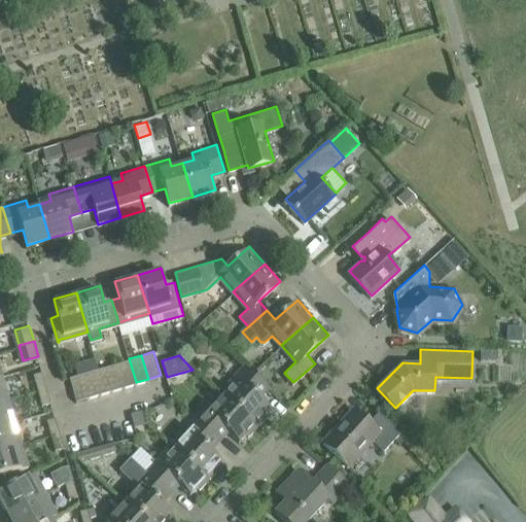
[(129,358),(117,362),(125,386),(136,382),(129,358)]
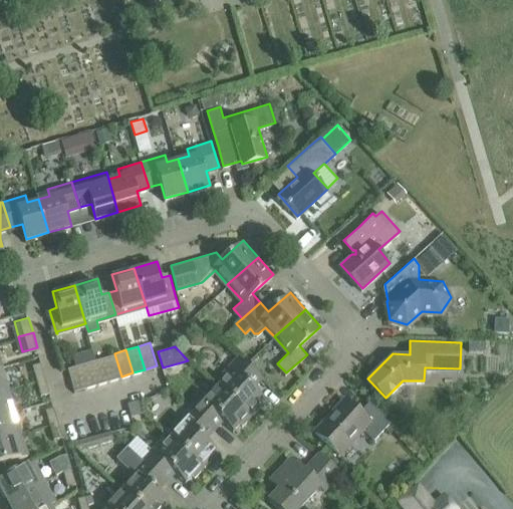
[(121,376),(114,353),(102,356),(109,379),(121,376)]
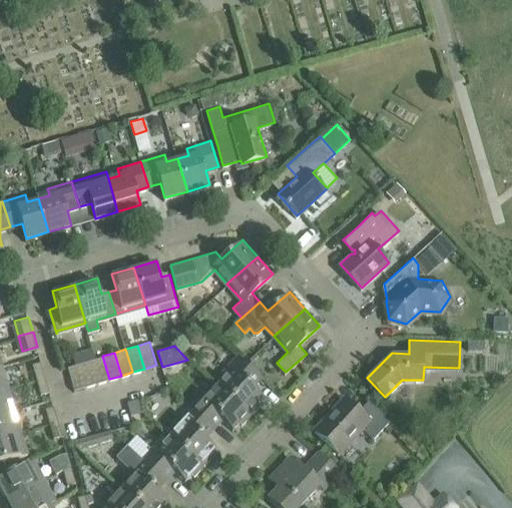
[(263,376),(247,362),(245,361),(238,354),(222,370),(226,374),(217,383),(250,413),(259,404),(257,402),(264,395),(250,382),(259,374),(262,377),(263,376)]
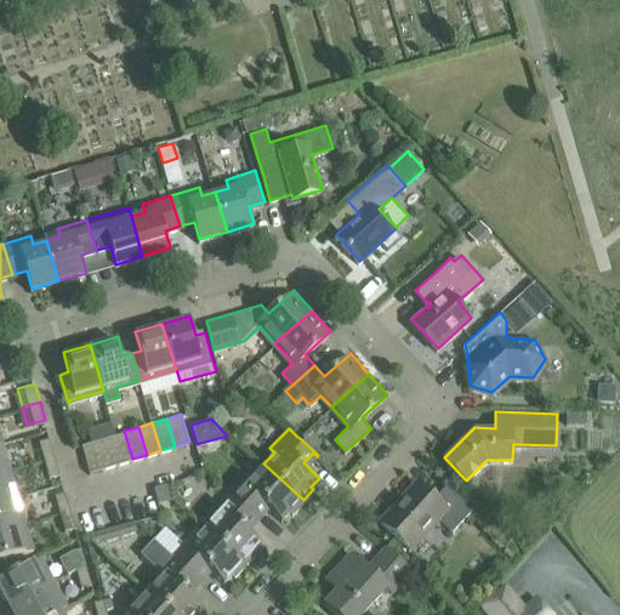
[(132,459),(124,431),(111,434),(119,462),(132,459)]
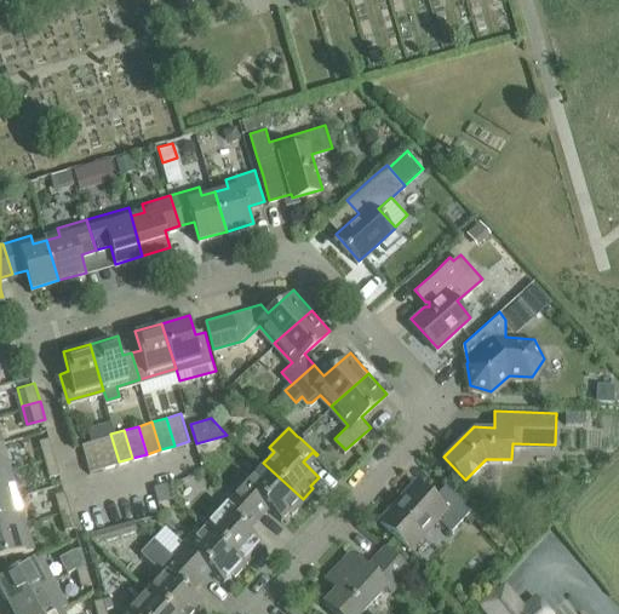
[(119,462),(110,434),(96,439),(104,466),(119,462)]
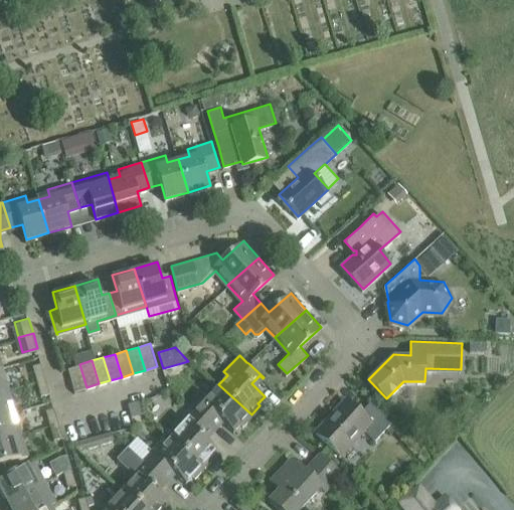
[(33,364),(37,379),(45,377),(41,362),(33,364)]
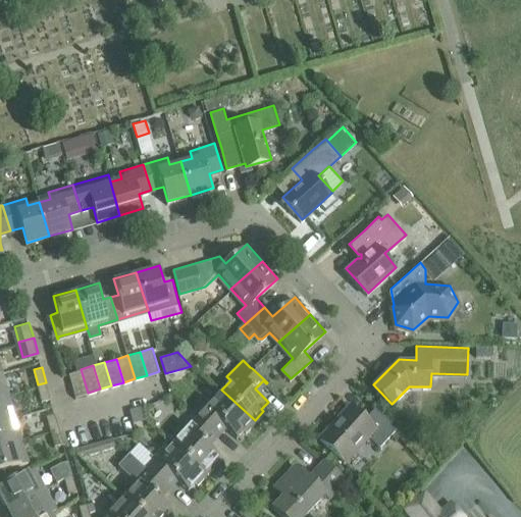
[(88,393),(81,369),(69,372),(76,396),(88,393)]
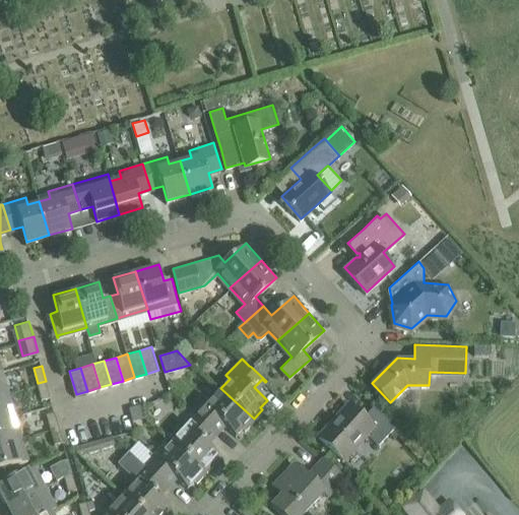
[(0,393),(9,391),(6,380),(2,369),(0,369),(0,393)]
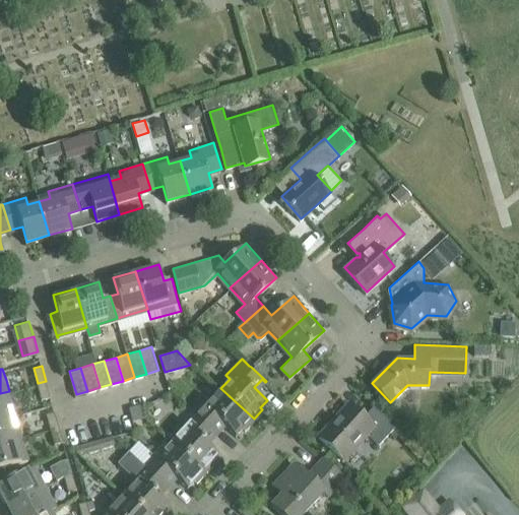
[(51,395),(46,381),(38,383),(42,398),(51,395)]
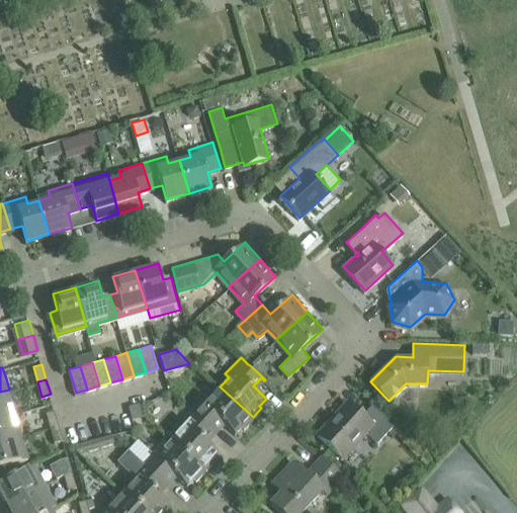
[(245,426),(253,417),(220,387),(210,396),(207,393),(197,403),(190,396),(184,402),(213,429),(222,419),(236,432),(243,424),(245,426)]
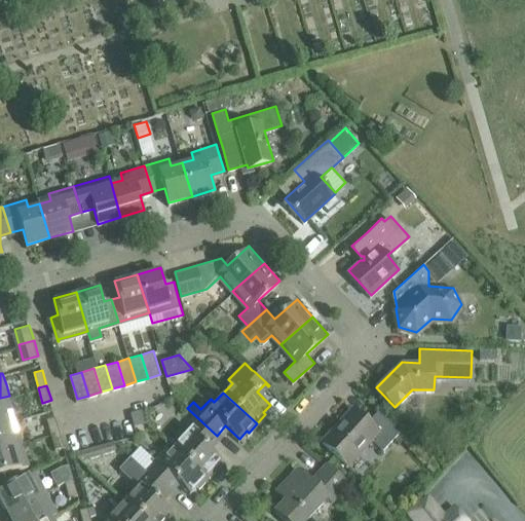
[(6,409),(12,407),(9,396),(0,398),(0,422),(10,420),(6,409)]
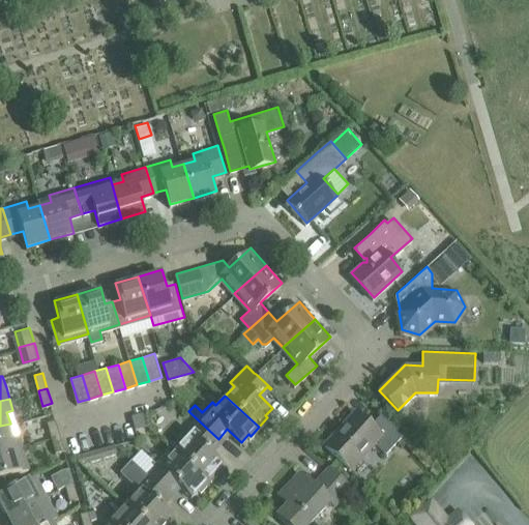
[(382,412),(372,424),(357,410),(325,444),(350,467),(375,440),(386,451),(404,433),(382,412)]
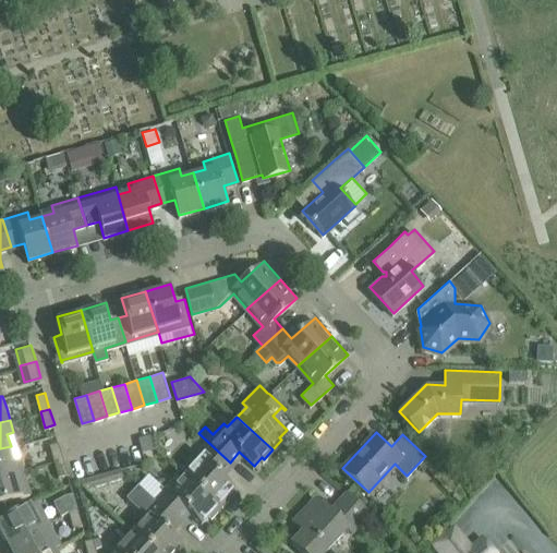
[(220,472),(230,463),(198,433),(192,441),(201,448),(190,459),(194,463),(184,472),(221,506),(230,496),(227,494),(235,485),(220,472)]
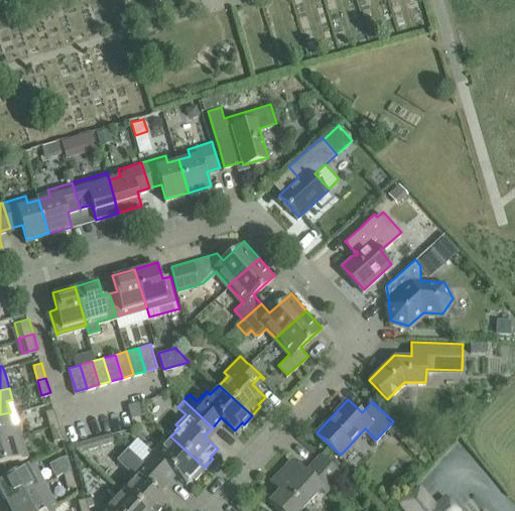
[(45,409),(50,424),(58,421),(54,407),(45,409)]
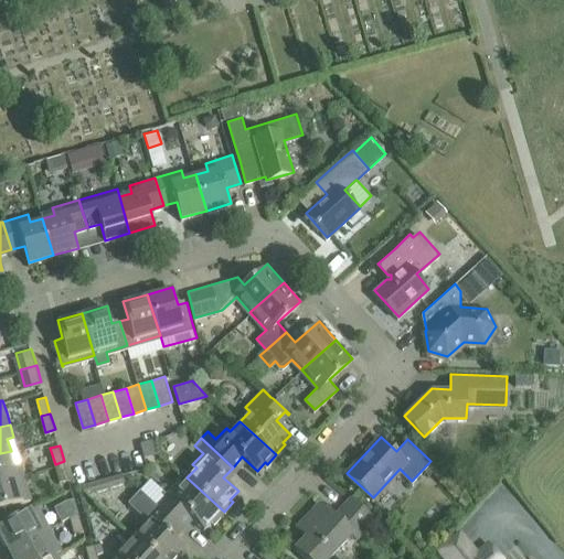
[(0,480),(23,473),(20,461),(14,463),(11,451),(0,453),(0,480)]
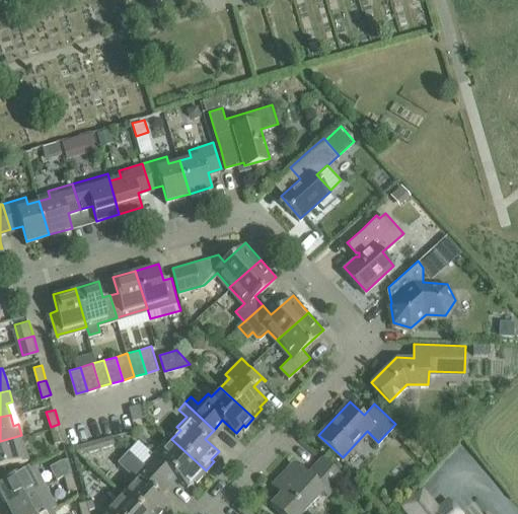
[(63,439),(59,424),(51,427),(55,442),(63,439)]
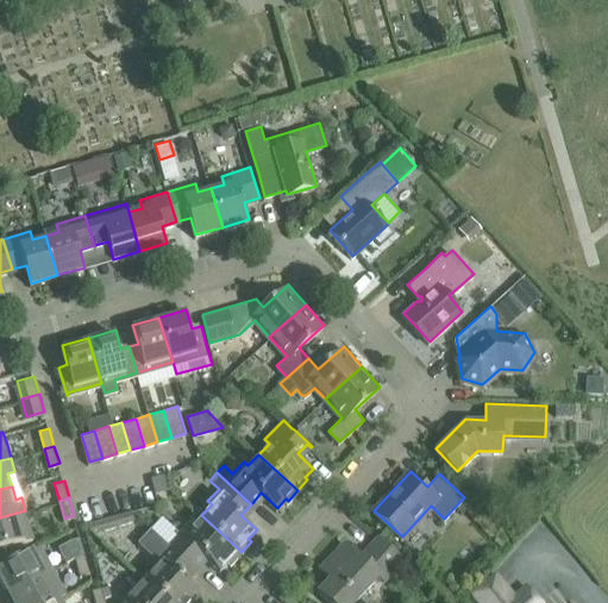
[(105,527),(136,519),(132,509),(88,522),(92,532),(105,527)]
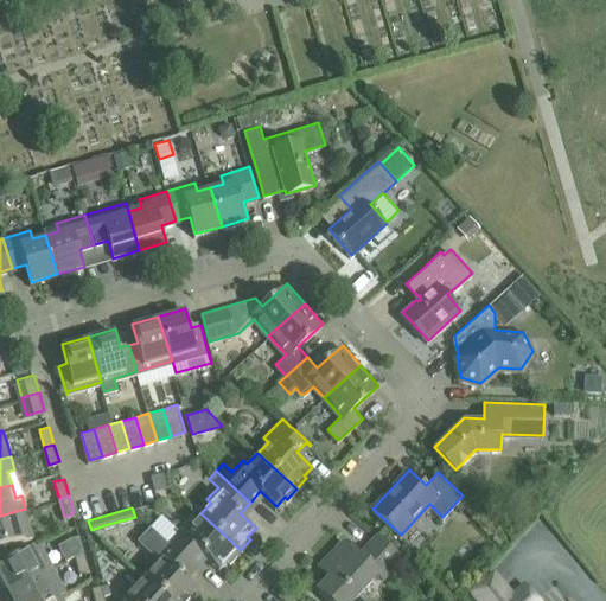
[(0,544),(33,535),(25,509),(0,516),(0,544)]
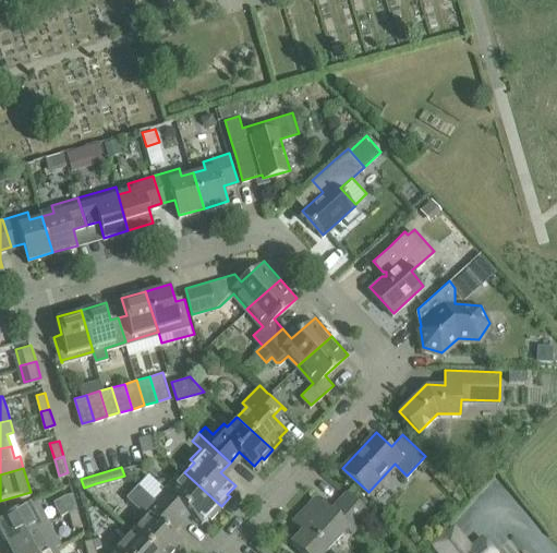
[(212,516),(221,506),(184,472),(174,483),(171,480),(155,497),(178,518),(186,508),(202,521),(209,514),(212,516)]
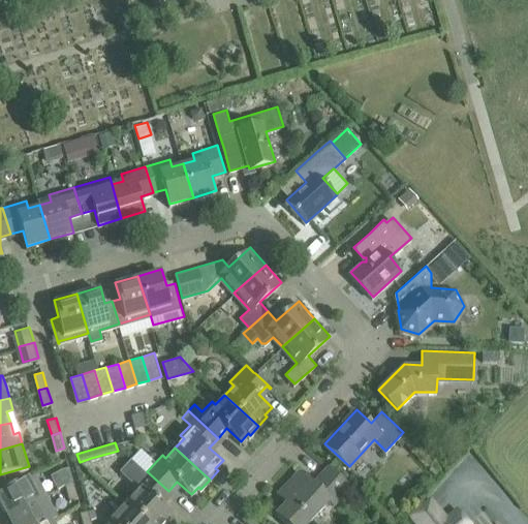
[(168,491),(147,471),(131,457),(120,469),(135,484),(131,488),(134,492),(126,501),(150,523),(167,523),(168,523),(166,522),(174,514),(159,500),(168,491)]
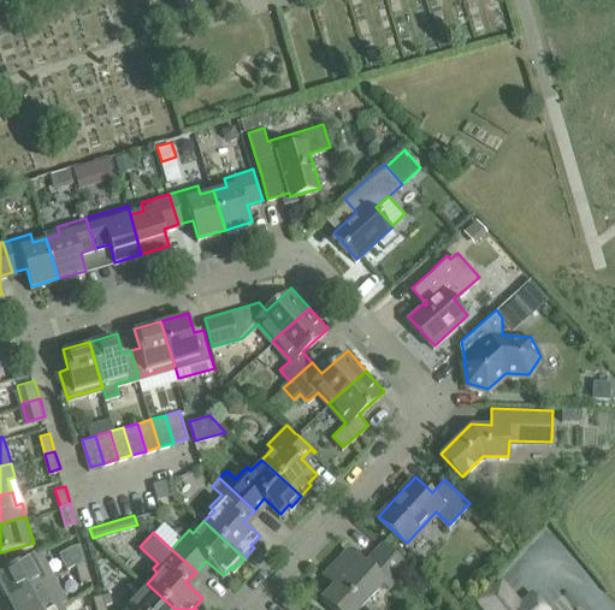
[(350,549),(327,573),(325,572),(336,582),(323,596),(337,609),(356,609),(384,580),(389,585),(409,564),(383,540),(365,561),(349,546),(348,546),(350,549)]
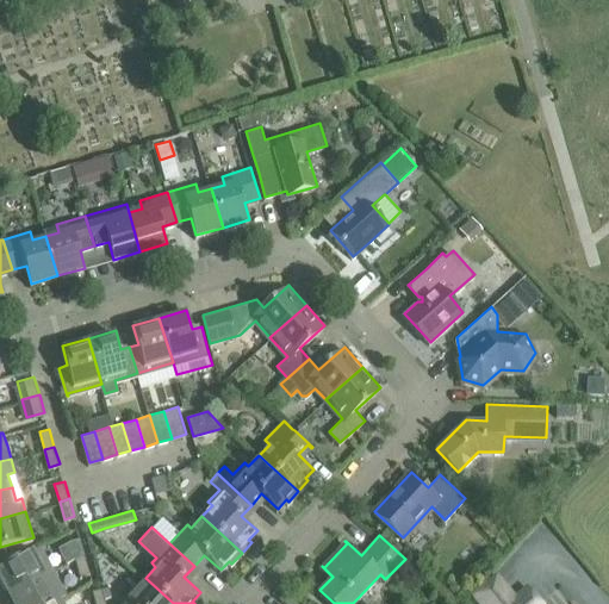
[(70,540),(75,556),(85,554),(80,536),(70,540)]
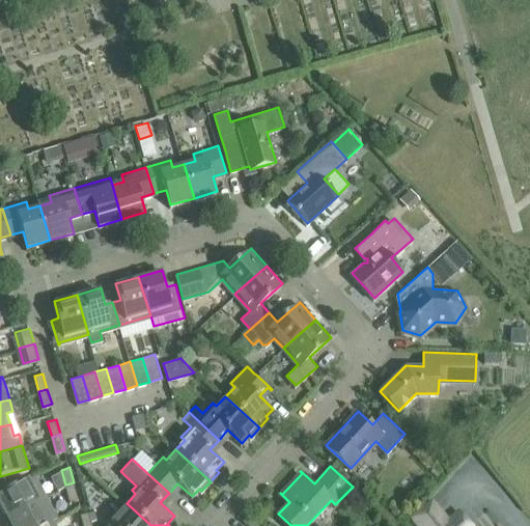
[(0,500),(8,516),(47,495),(35,474),(0,493),(0,500)]
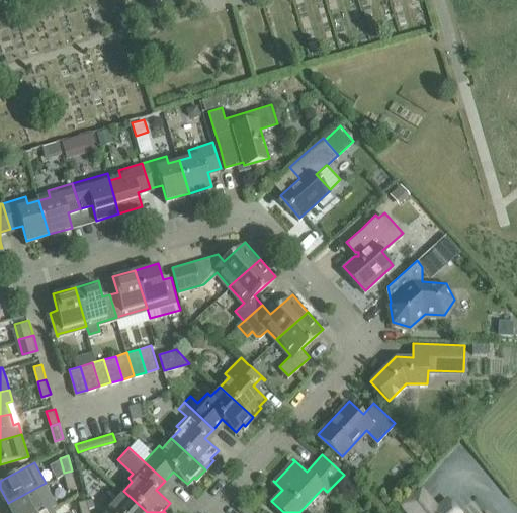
[(77,486),(72,471),(64,473),(68,488),(77,486)]
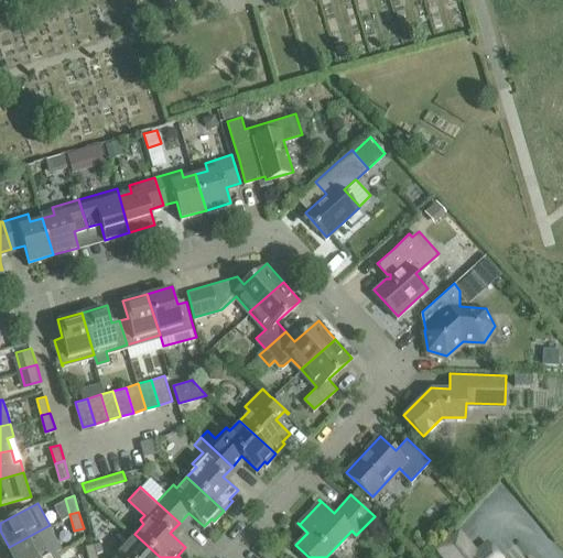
[(62,547),(55,536),(50,525),(9,547),(13,555),(10,557),(41,557),(54,551),(62,547)]
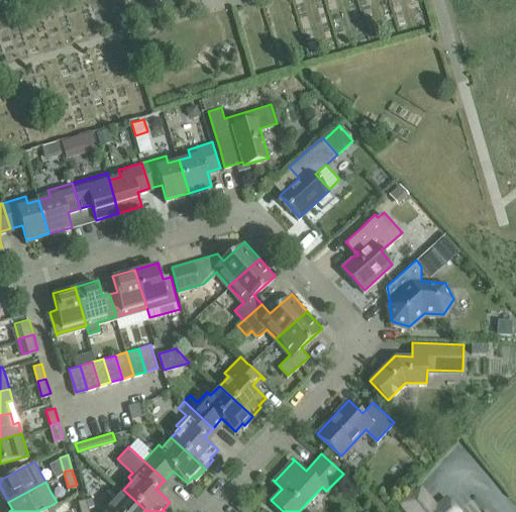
[(146,511),(123,490),(114,500),(110,496),(95,511),(146,511)]
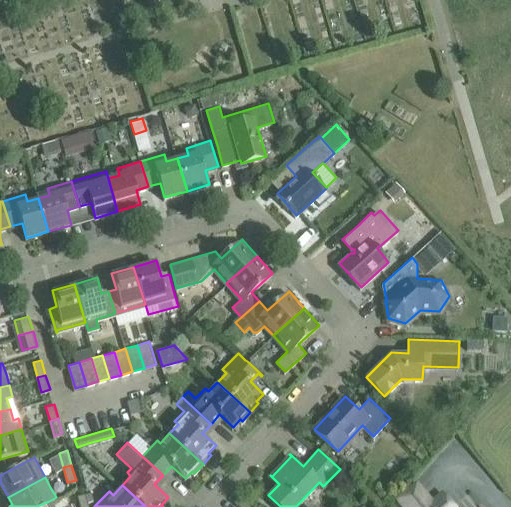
[(457,506),(445,491),(425,506),(457,506)]
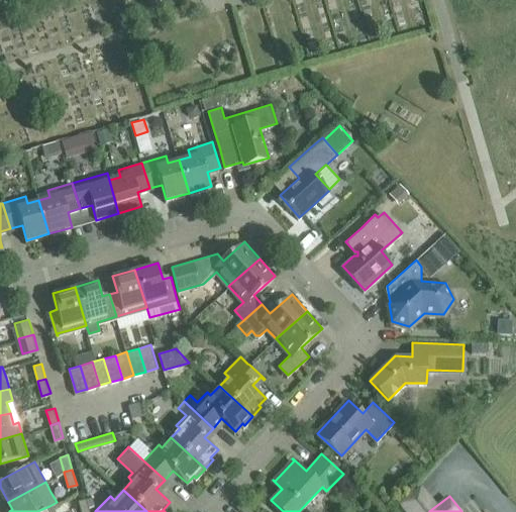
[(78,499),(81,511),(90,511),(91,511),(86,497),(78,499)]
